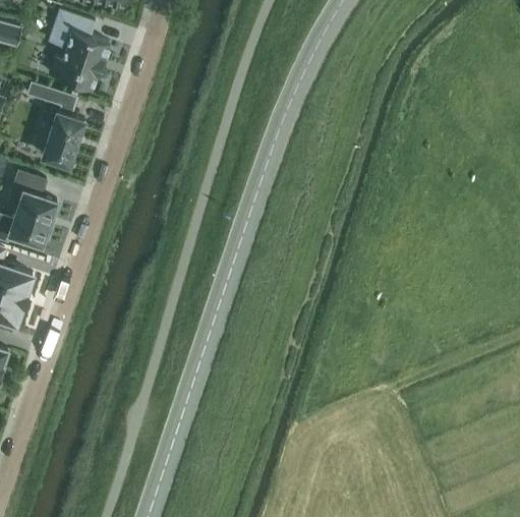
[(58,10),(48,42),(66,48),(61,60),(54,57),(48,74),(71,82),(69,88),(85,93),(88,88),(91,89),(96,73),(100,75),(105,59),(104,59),(109,44),(90,37),(95,22),(58,10)]
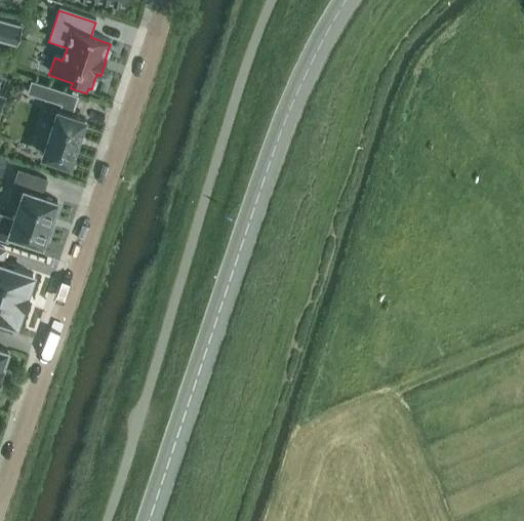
[(0,41),(16,46),(22,30),(0,23),(0,41)]
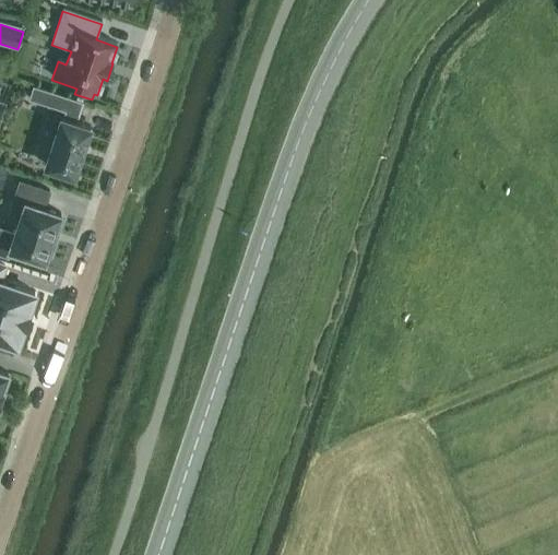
[(62,113),(44,169),(73,178),(90,130),(75,125),(82,105),(32,89),(27,102),(62,113)]
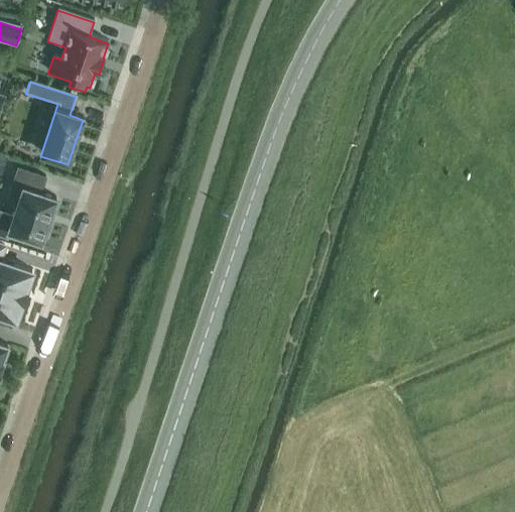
[(0,237),(7,240),(9,232),(40,243),(55,200),(39,195),(44,178),(17,169),(10,190),(20,195),(13,217),(0,212),(0,237)]
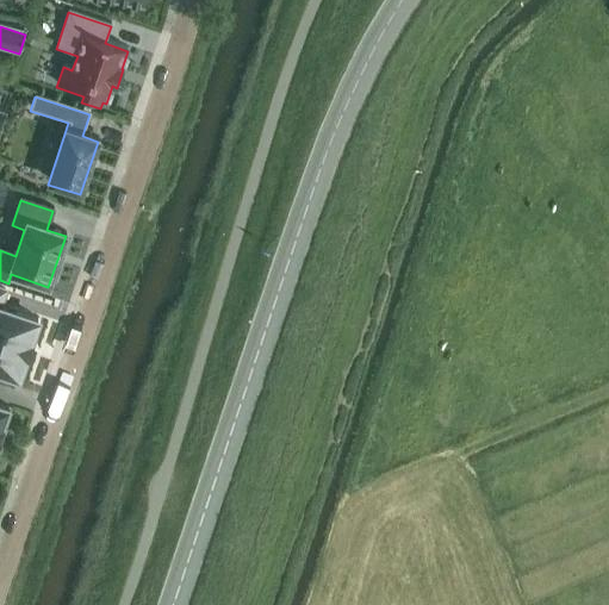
[(0,219),(6,223),(12,209),(0,204),(0,219)]
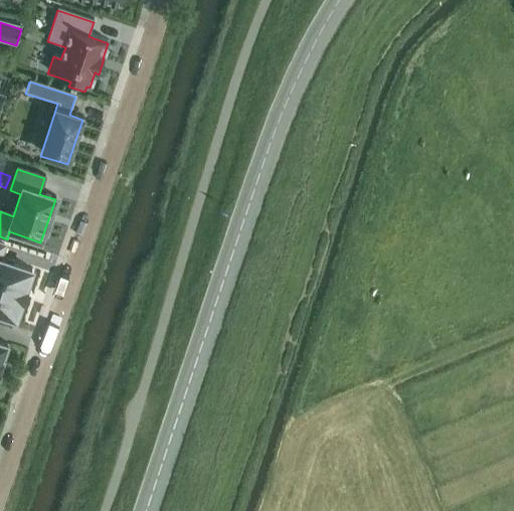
[(30,272),(19,268),(0,261),(0,254),(3,246),(0,245),(0,314),(14,319),(30,272)]
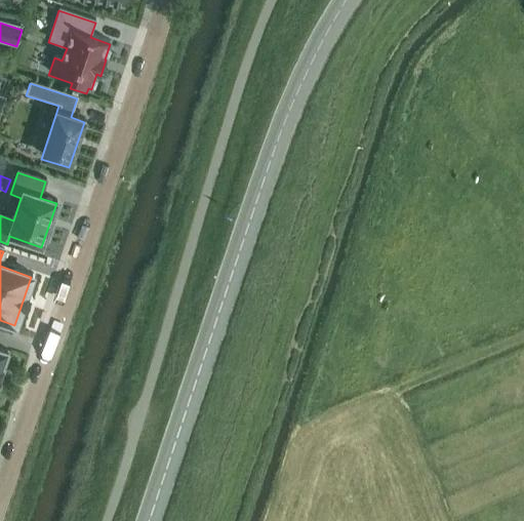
[(9,341),(5,356),(28,362),(32,346),(9,341)]
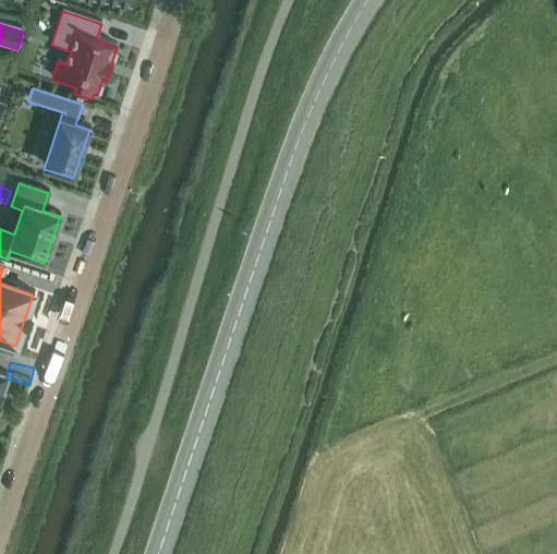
All buildings are outlined.
